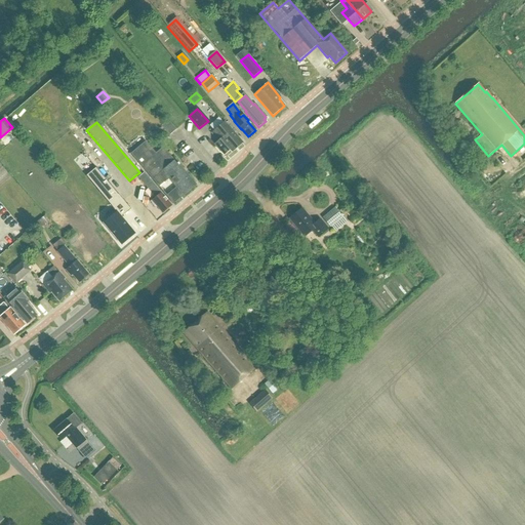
[(232,152),(242,144),(224,122),(219,126),(212,133),(219,140),(215,145),(225,155),(230,150),(232,152)]
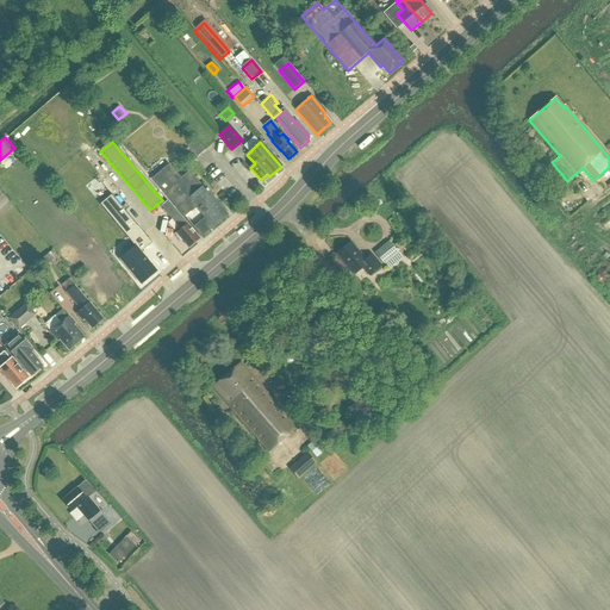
[(155,163),(157,168),(166,163),(162,159),(155,163)]
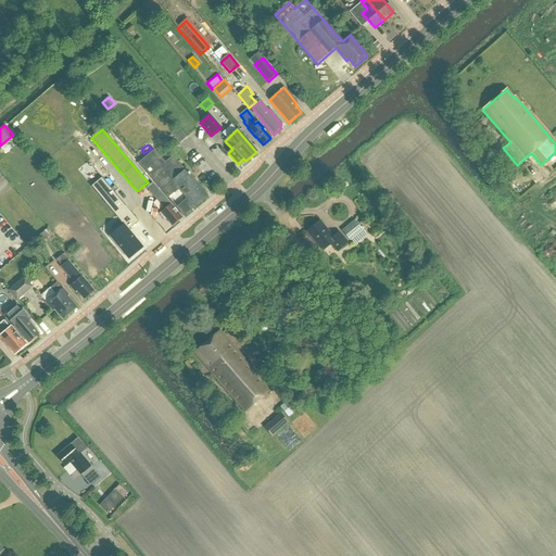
[(151,152),(138,163),(169,200),(184,216),(190,211),(207,196),(185,169),(173,156),(162,165),(151,152)]
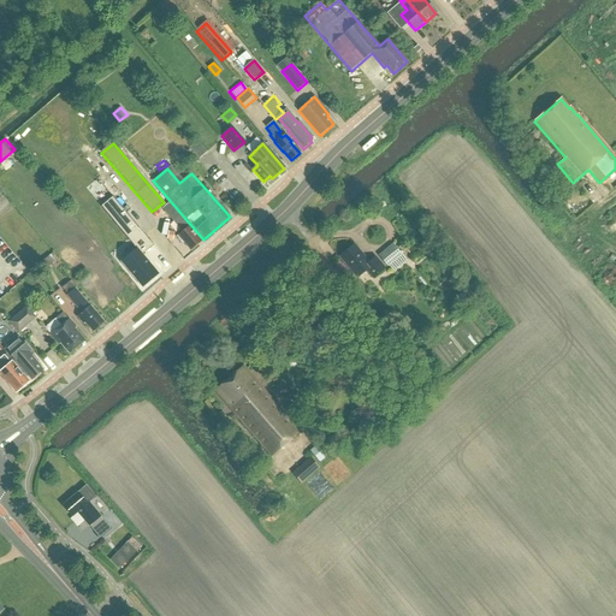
[(136,249),(122,262),(132,276),(142,288),(150,280),(159,274),(149,264),(142,255),(153,246),(140,229),(113,196),(101,207),(117,226),(136,249)]
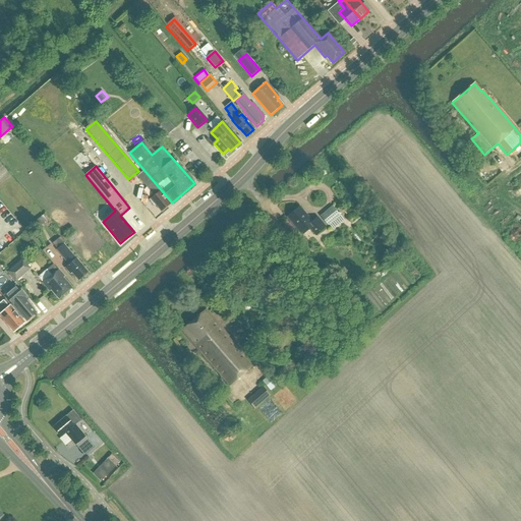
[(142,172),(137,176),(154,196),(150,200),(154,206),(156,206),(161,212),(170,204),(160,191),(159,190),(142,172)]
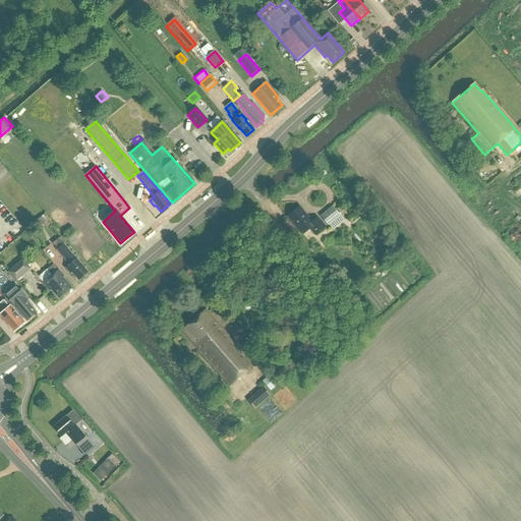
[(301,235),(309,229),(314,236),(326,227),(317,218),(311,223),(299,208),(287,218),(301,235)]
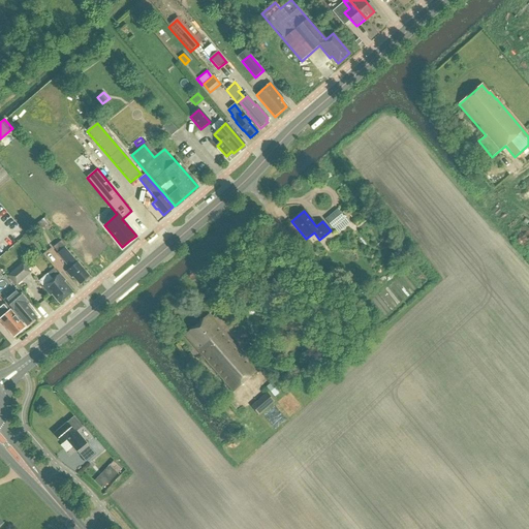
[(323,221),(332,230),(344,221),(337,211),(323,221)]
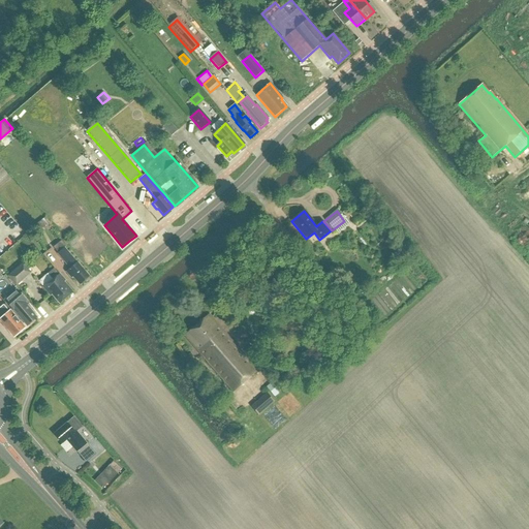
[(71,247),(80,240),(72,231),(64,239),(71,247)]
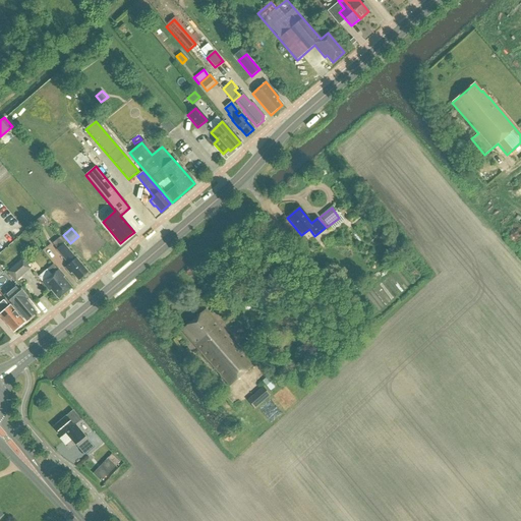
[(72,273),(78,281),(88,273),(76,258),(75,258),(63,244),(60,240),(53,245),(57,249),(56,250),(69,265),(65,268),(70,274),(72,273)]
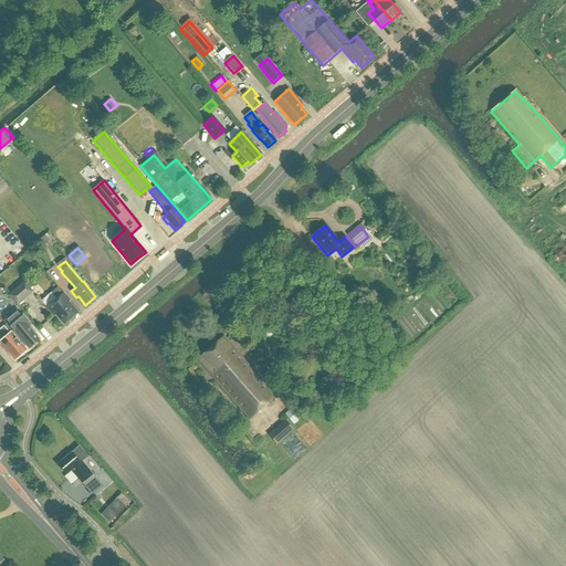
[(9,295),(17,305),(33,292),(24,282),(9,295)]
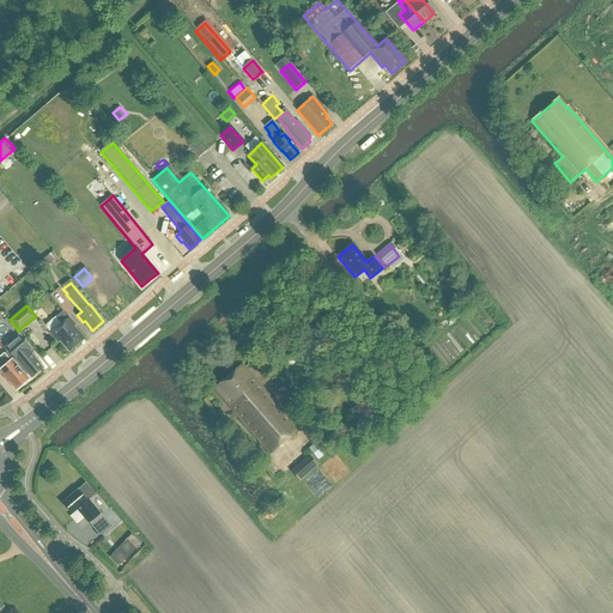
[(60,341),(70,352),(84,339),(74,327),(76,326),(68,317),(62,311),(55,317),(61,325),(50,333),(59,343),(60,341)]
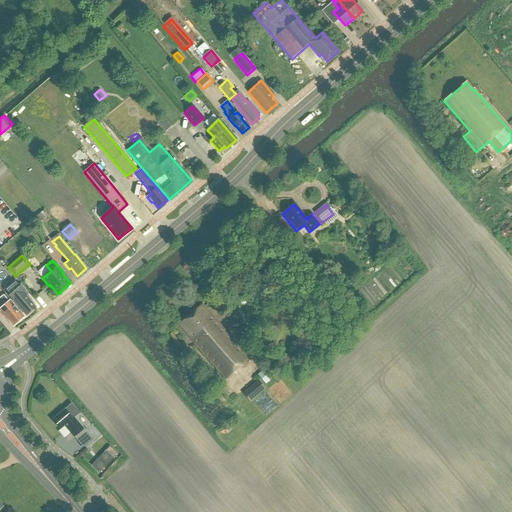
[(36,308),(23,292),(21,294),(19,292),(23,289),(16,281),(4,291),(26,316),(36,308)]
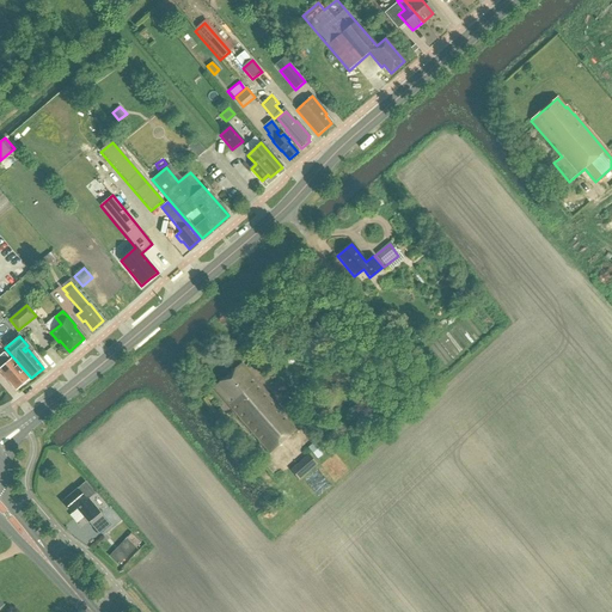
[(4,353),(0,355),(0,371),(2,375),(4,377),(6,380),(7,380),(16,391),(18,389),(19,389),(23,386),(23,385),(29,379),(11,359),(10,360),(4,353)]
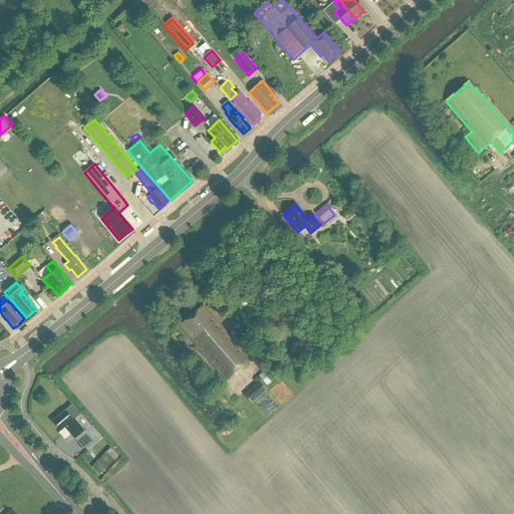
[(204,306),(180,327),(226,381),(250,360),(204,306)]
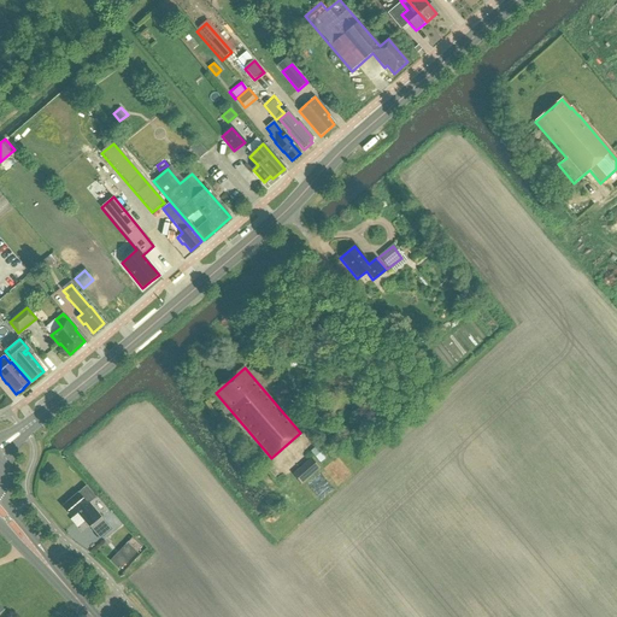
[(311,451),(321,462),(335,447),(327,438),(311,451)]
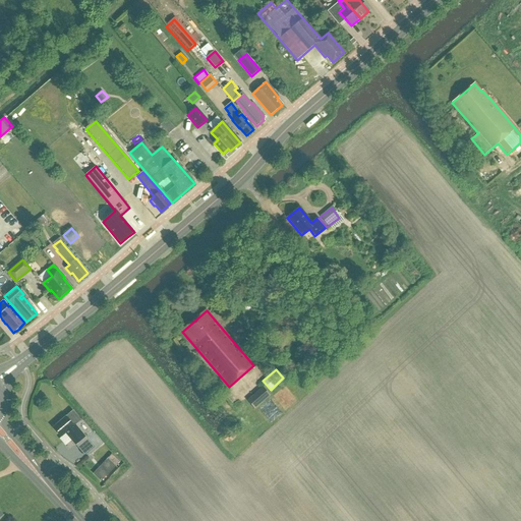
[(270,396),(263,387),(247,401),(254,409),(270,396)]
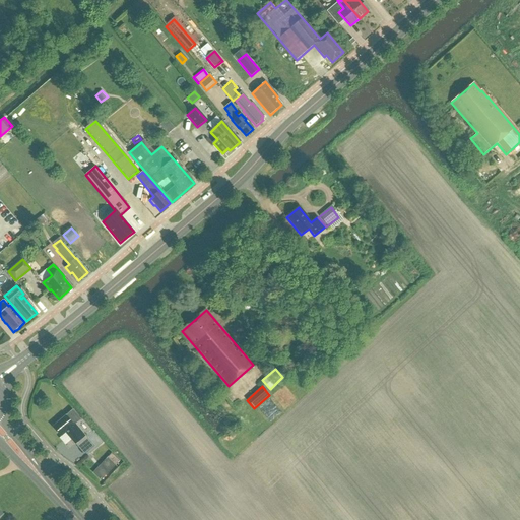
[(75,425),(80,419),(72,410),(66,416),(65,415),(65,416),(54,427),(53,427),(61,437),(65,433),(71,440),(75,445),(85,436),(75,425)]
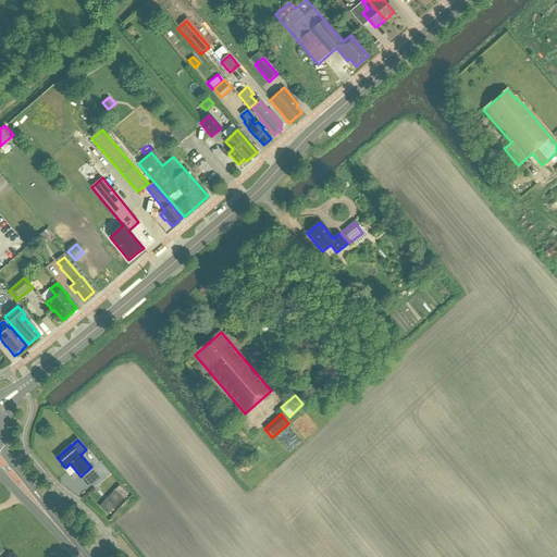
[(108,498),(100,507),(108,515),(123,498),(115,491),(108,498)]
